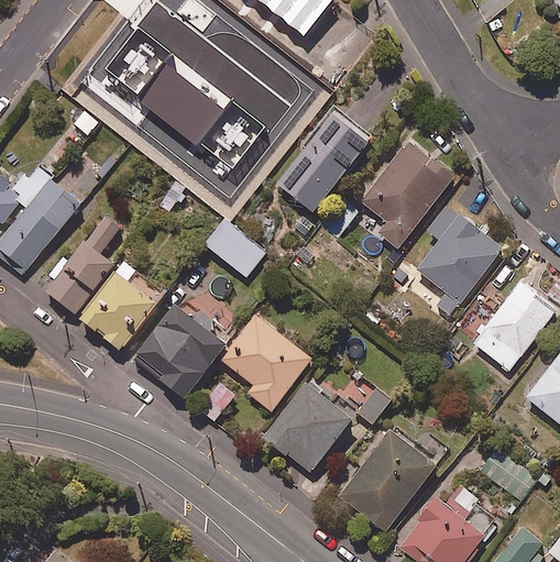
[(260,0),(297,29),(298,28),(303,31),(322,6),(319,3),(321,0),(260,0)]
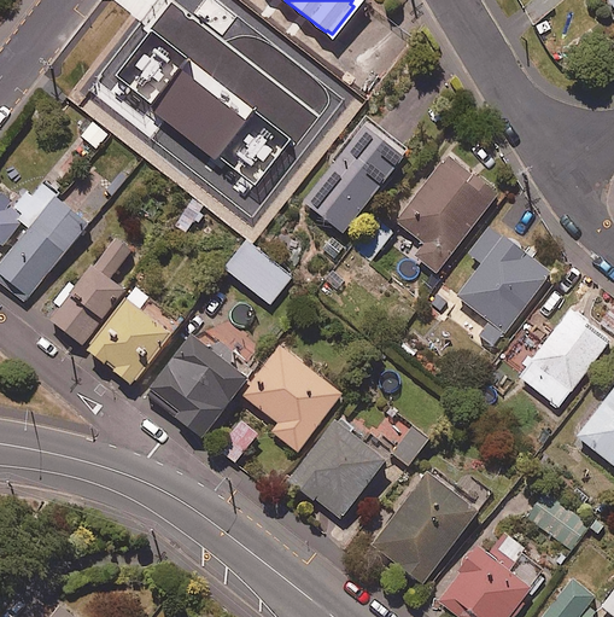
[(409,150),(370,118),(304,202),(343,233),(409,150)]
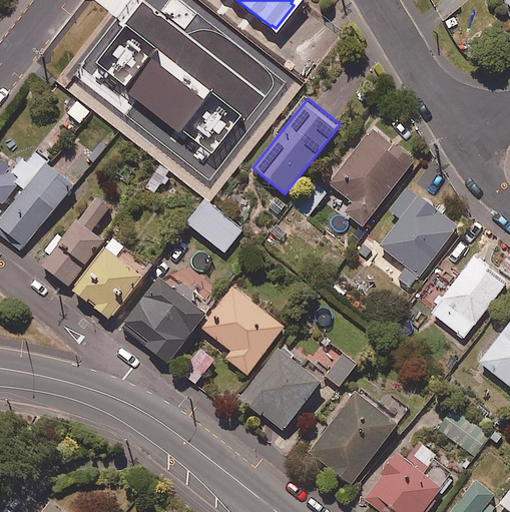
[(88,111),(75,101),(65,113),(78,124),(88,111)]
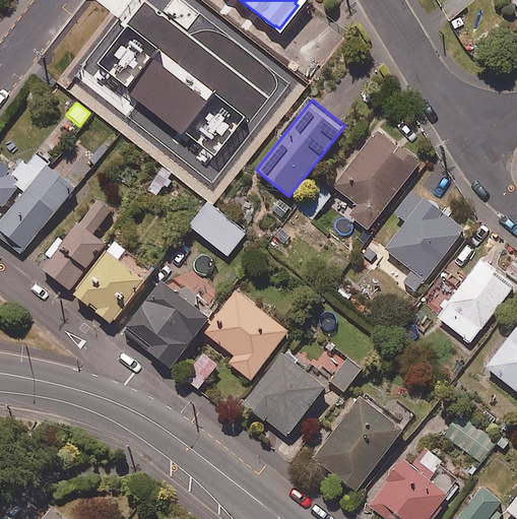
[(418,164),(376,130),(329,189),(346,202),(341,208),(368,229),(418,164)]
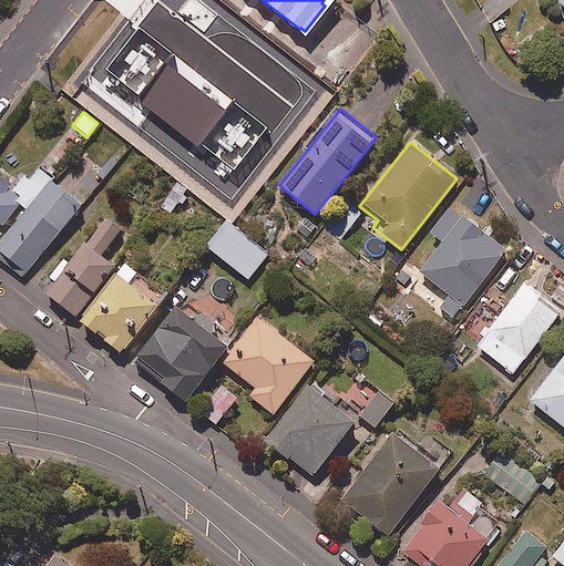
[(0,224),(1,225),(18,204),(26,211),(0,240),(0,251),(26,273),(81,205),(33,165),(13,187),(0,176),(0,224)]
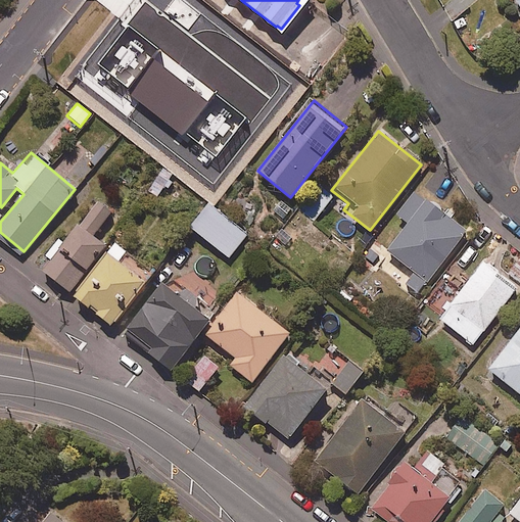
[(329,198),(319,189),(299,211),(310,221),(329,198)]
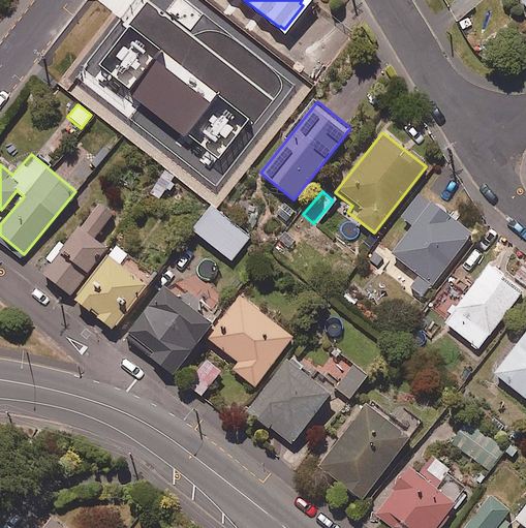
[(472,234),(420,192),(400,218),(411,227),(391,253),(416,273),(406,286),(422,299),(472,234)]
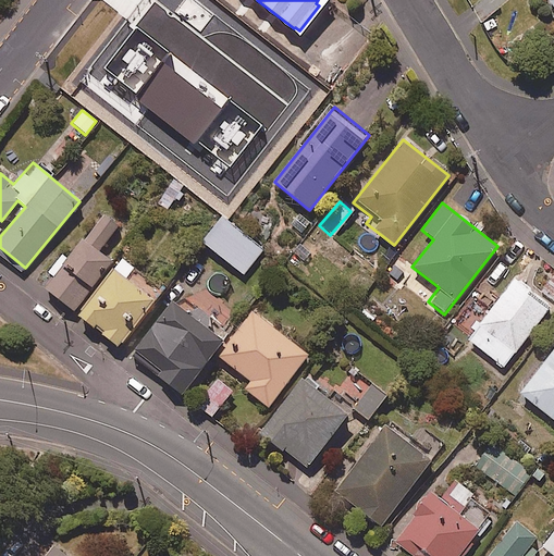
[(52,274),(57,278),(47,289),(74,311),(113,261),(102,252),(124,224),(108,212),(71,259),(66,255),(52,274)]
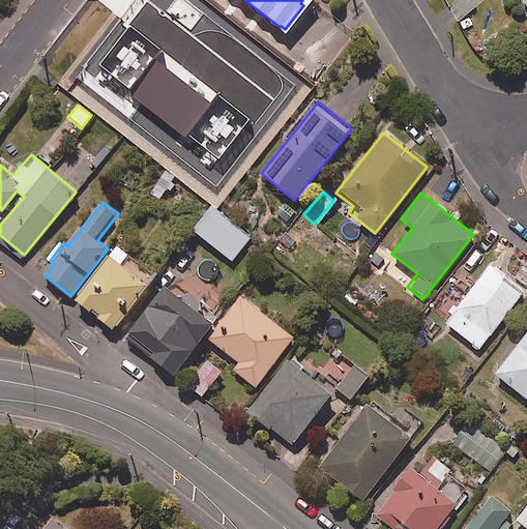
[(251,238),(212,205),(192,230),(229,262),(251,238)]
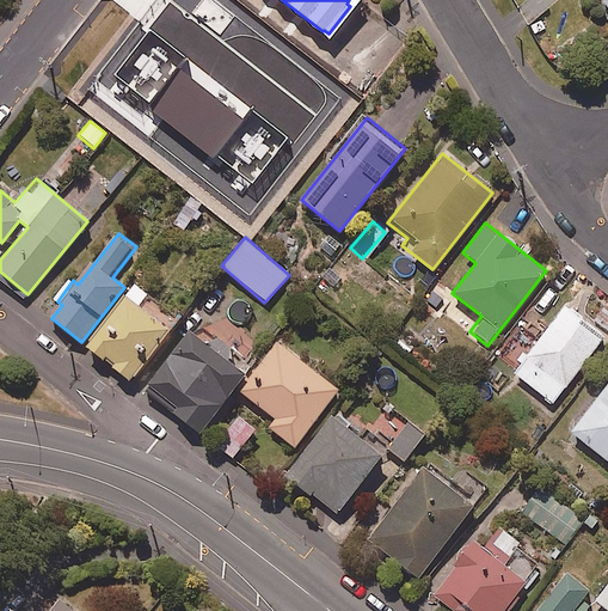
[(130,380),(171,331),(141,306),(149,297),(136,286),(87,346),(130,380)]
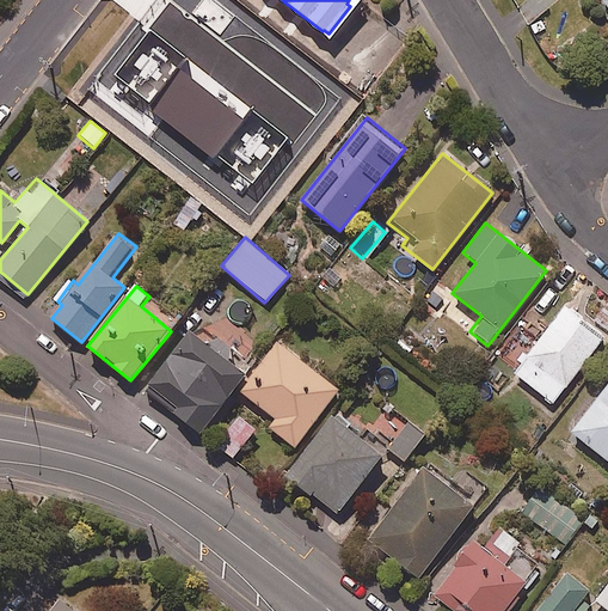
[(607,299),(593,318),(607,330),(607,299)]
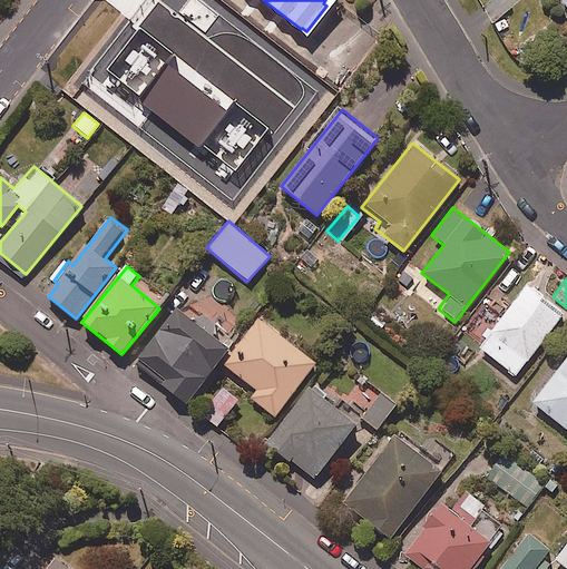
[(565,313),(529,285),(479,347),(514,376),(565,313)]
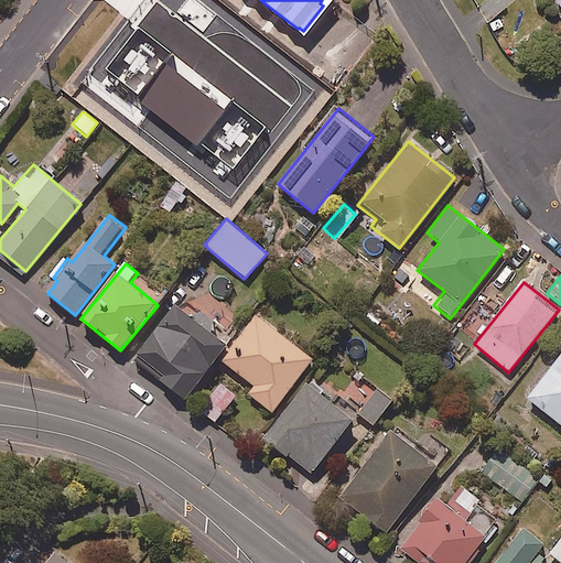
[(216,324),(182,298),(135,360),(185,400),(227,345),(209,332),(216,324)]
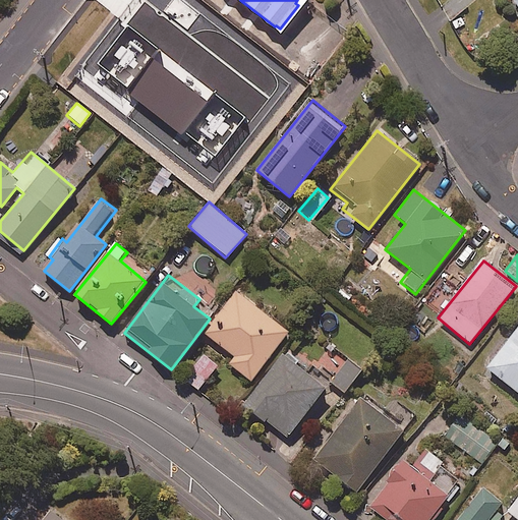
[(288,332),(237,292),(205,333),(224,348),(218,355),(250,381),(288,332)]
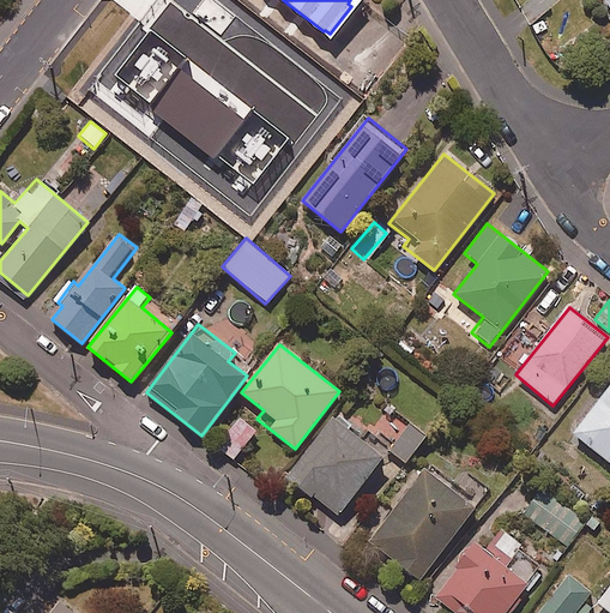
[(609,388),(573,433),(609,462),(609,388)]
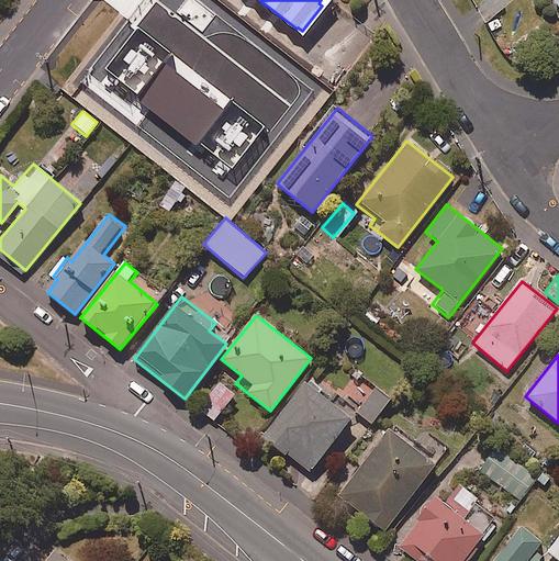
[(236,394),(217,380),(197,405),(215,419),(236,394)]
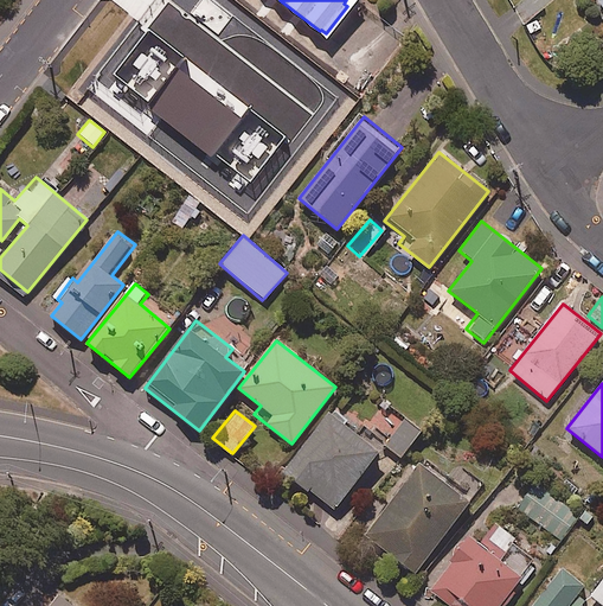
[(382,452),(333,413),(286,471),(334,510),(382,452)]
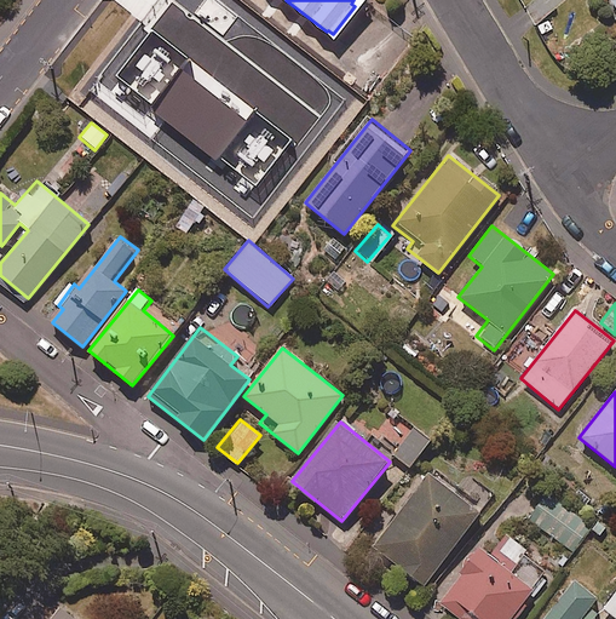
[(431,440),(415,428),(393,456),(409,468),(431,440)]
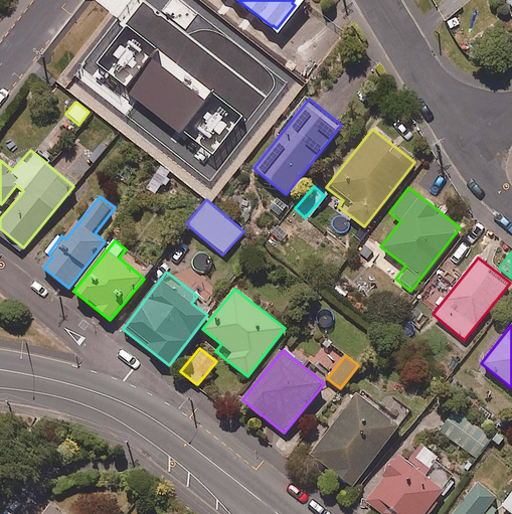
[(400,426),(360,393),(312,454),(352,486),(400,426)]
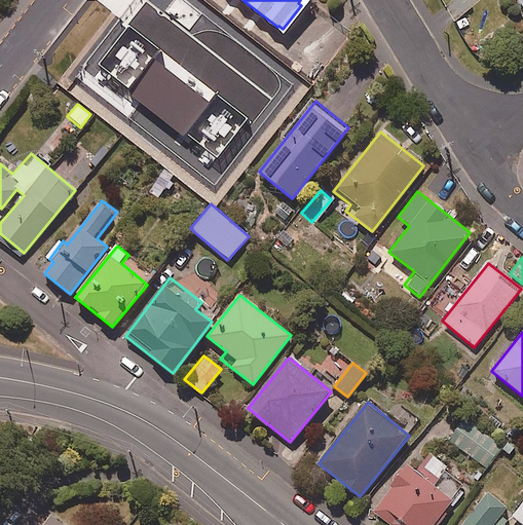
[(501,447),(484,434),(468,455),(485,469),(501,447)]
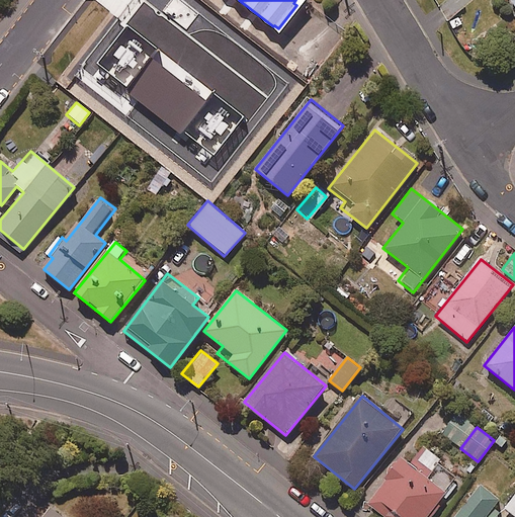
[(427,516),(458,481),(424,451),(413,465),(405,458),(367,503),(383,516),(427,516)]
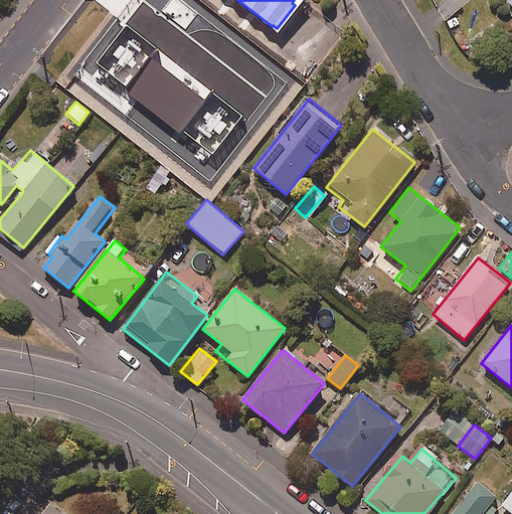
[(485,513),(499,498),(479,482),(453,513),(485,513)]
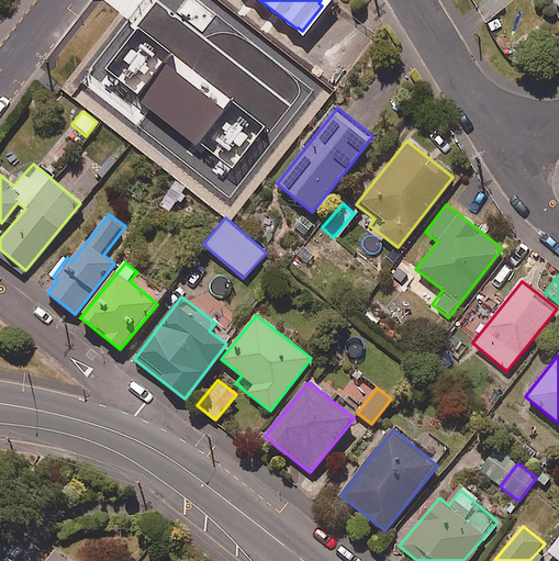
[(558,536),(547,550),(558,560),(558,536)]
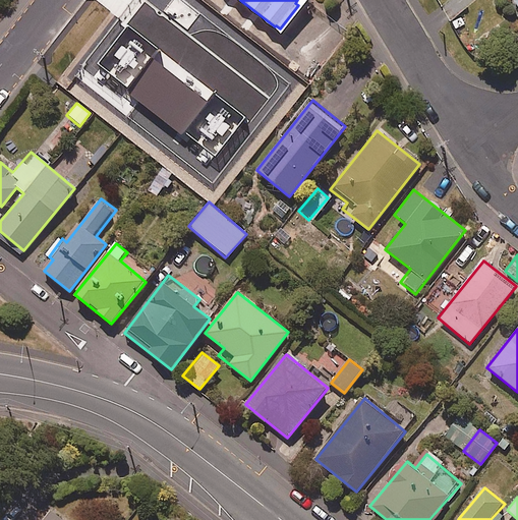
[(64,519),(52,510),(44,519),(64,519)]
